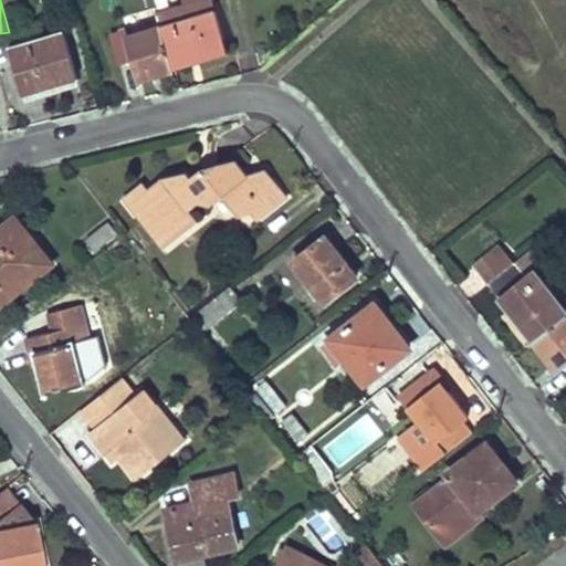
[(154,0),(163,28),(171,58),(195,52),(197,61),(230,51),(215,0),(188,0),(190,6),(173,11),(168,0),(154,0)]
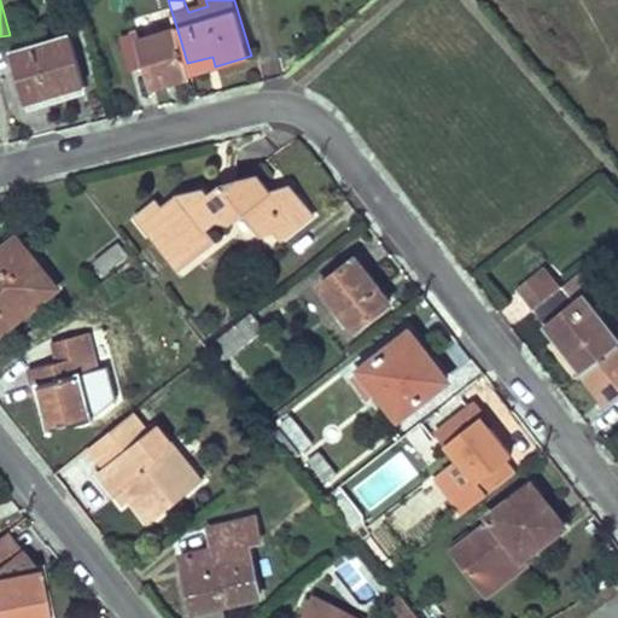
[(147,65),(151,80),(170,75),(172,82),(192,77),(191,73),(187,63),(178,30),(140,40),(138,33),(121,39),(130,70),(147,65)]
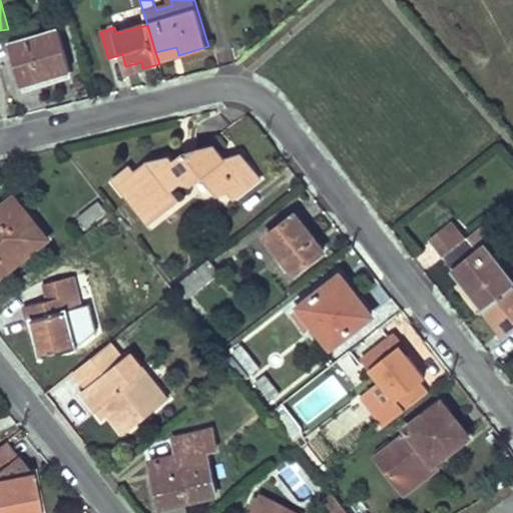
[(9,43),(19,74),(66,61),(57,30),(9,43)]
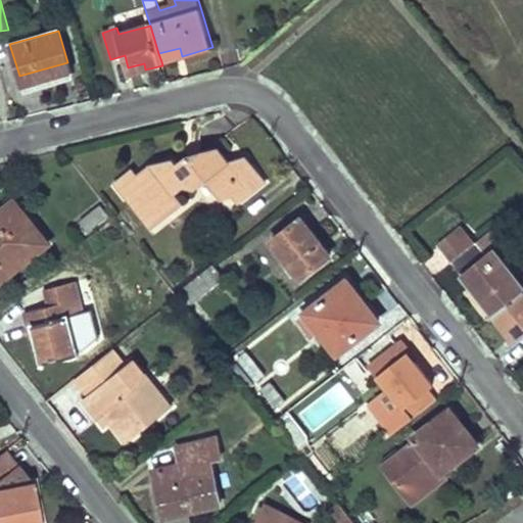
[(158,53),(161,61),(182,56),(180,48),(158,53)]
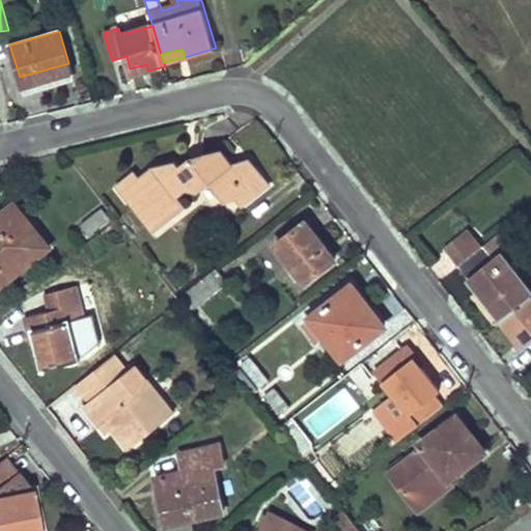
[(68,63),(20,77),(23,89),(73,75),(68,63)]
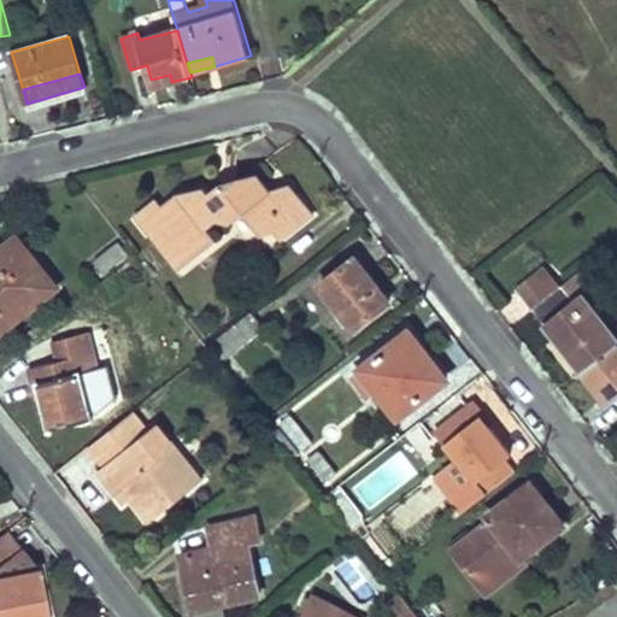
[(170,75),(151,80),(153,87),(171,82),(170,75)]
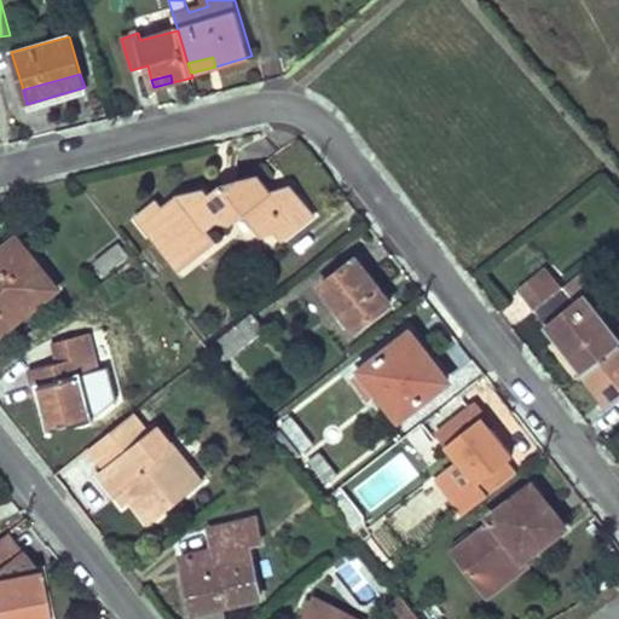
[(157,200),(136,215),(179,271),(217,242),(207,230),(218,223),(229,224),(243,213),(262,237),(275,235),(281,242),(313,217),(289,186),(270,192),(258,177),(223,185),(209,195),(204,189),(179,195),(162,207),(157,200)]
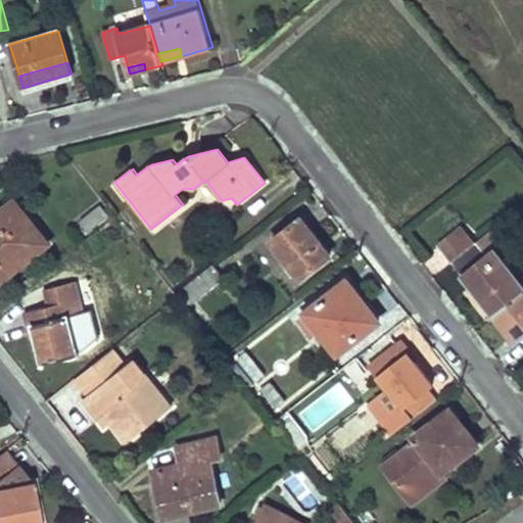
[(14,203),(0,214),(0,281),(47,244),(14,203)]
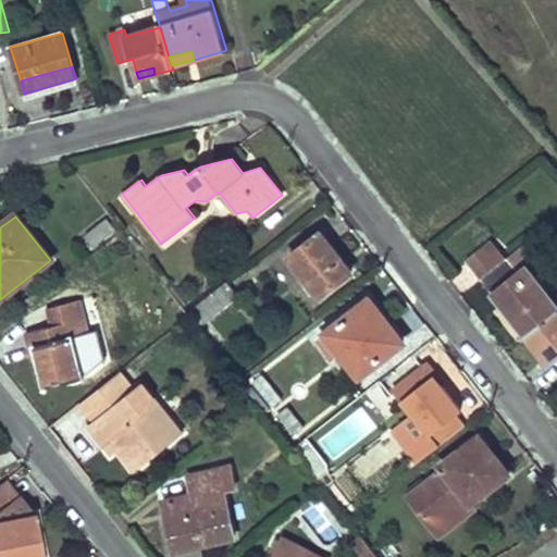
[(106,220),(89,233),(98,244),(114,231),(106,220)]
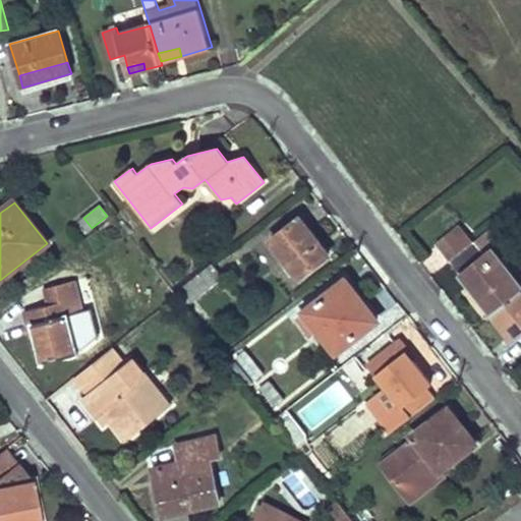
[(299,219),(271,240),(300,277),(328,255),(299,219)]
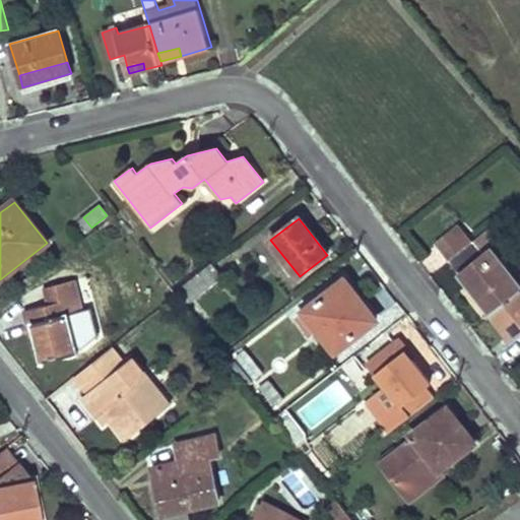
[(441,248),(450,260),(474,243),(465,231),(441,248)]
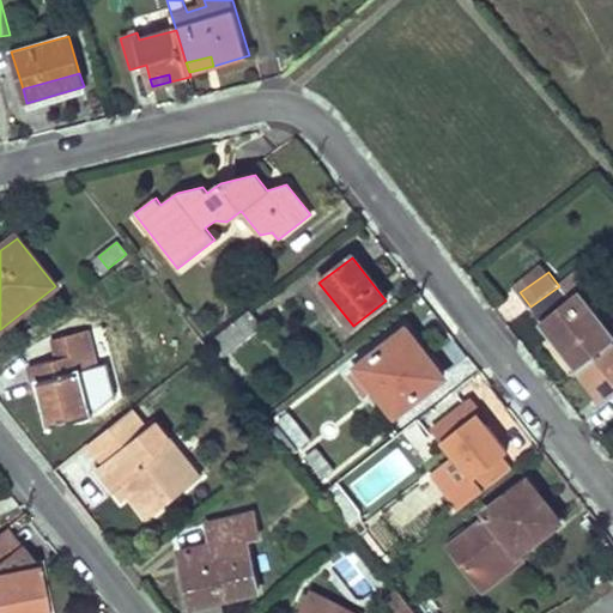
[(554,338),(578,368),(612,340),(612,333),(578,290),(568,297),(559,286),(530,307),(541,322),(547,317),(559,333),(554,338)]
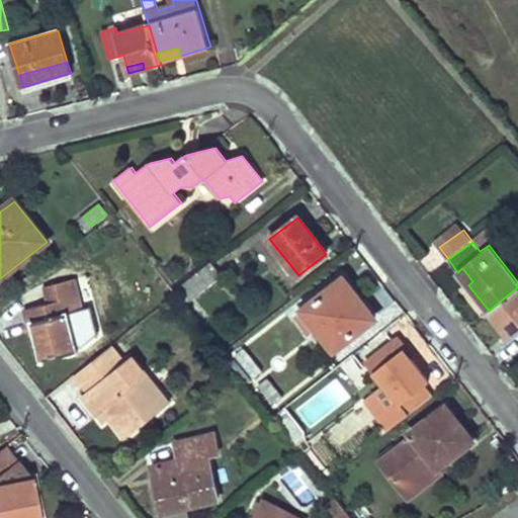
[(462,268),(457,272),(468,285),(472,281),(462,268)]
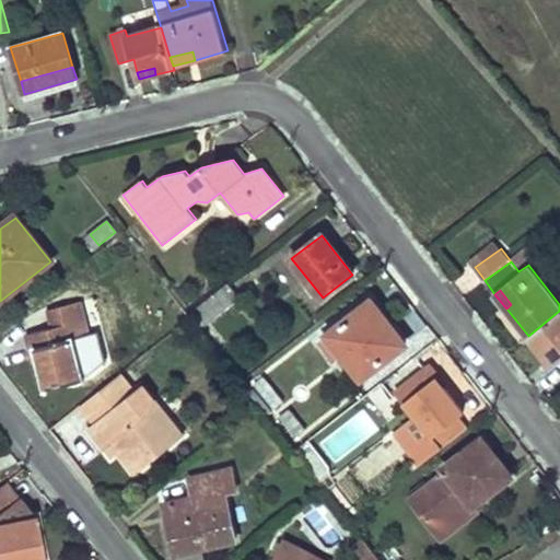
[(216,295),(191,314),(200,327),(225,308),(216,295)]
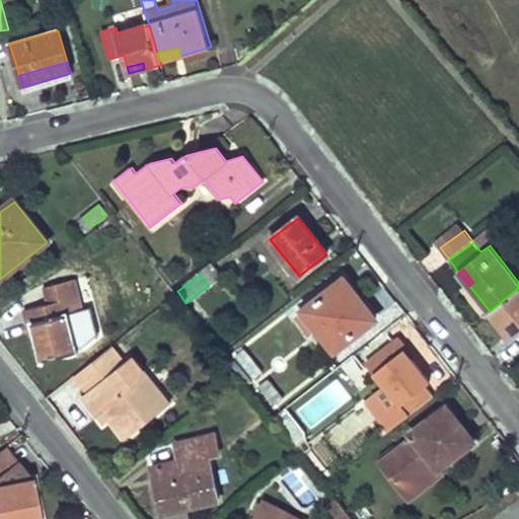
[(344,278),(337,283),(344,291),(350,286),(344,278)]
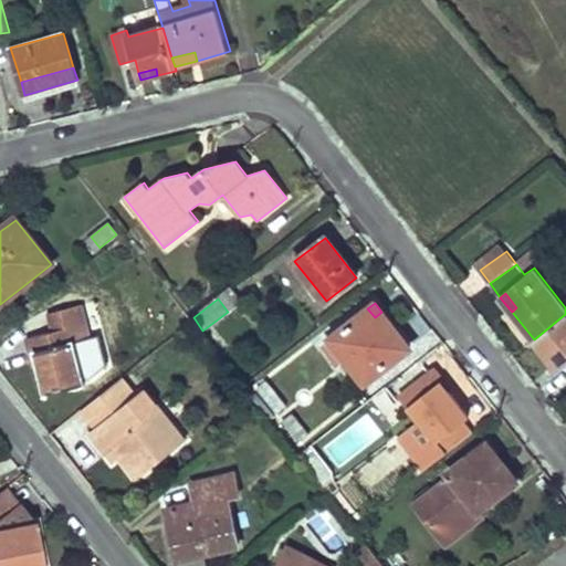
[(82,385),(73,347),(70,336),(85,332),(80,306),(50,313),(54,332),(32,338),(46,395),(82,385)]
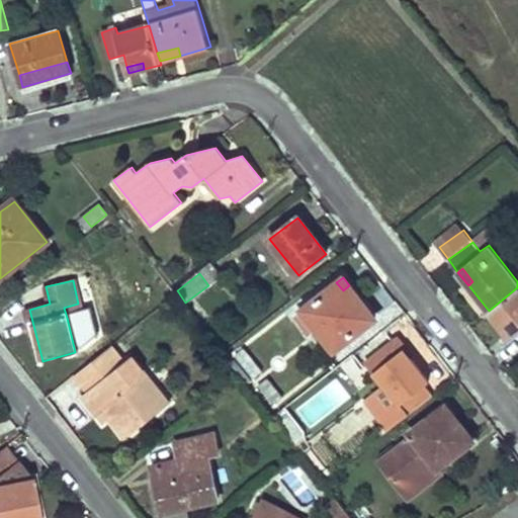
[(336,282),(296,315),(313,335),(319,330),(336,350),(375,319),(349,285),(343,290),(336,282)]
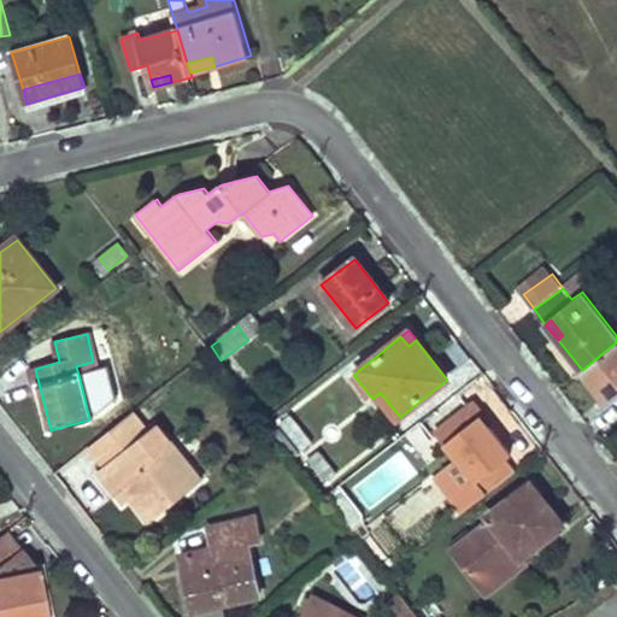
[(616,342),(582,370),(600,394),(611,387),(616,397),(616,342)]
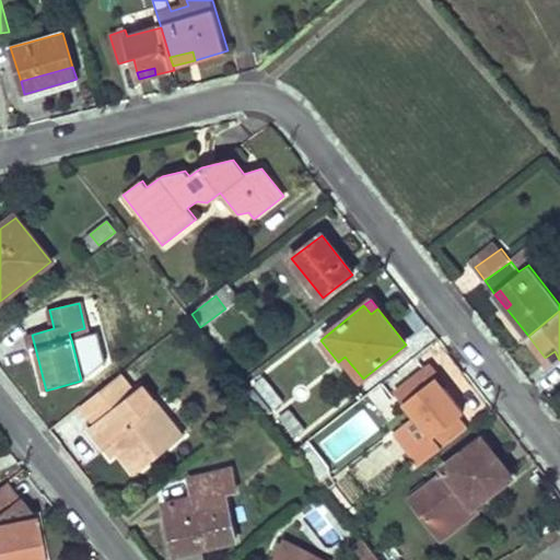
[(84,328),(69,333),(72,343),(88,340),(84,328)]
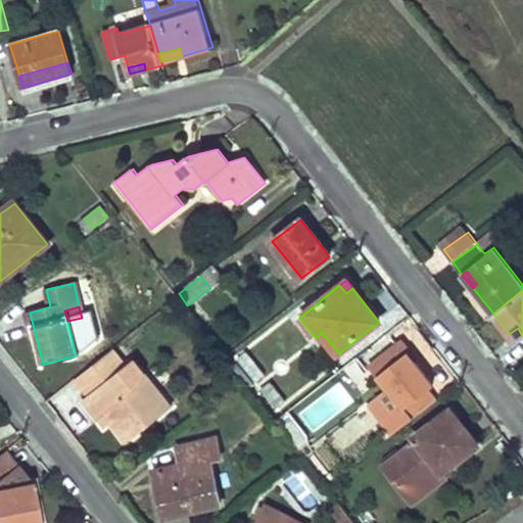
[(522,336),(518,328),(509,334),(516,343),(522,338),(522,336)]
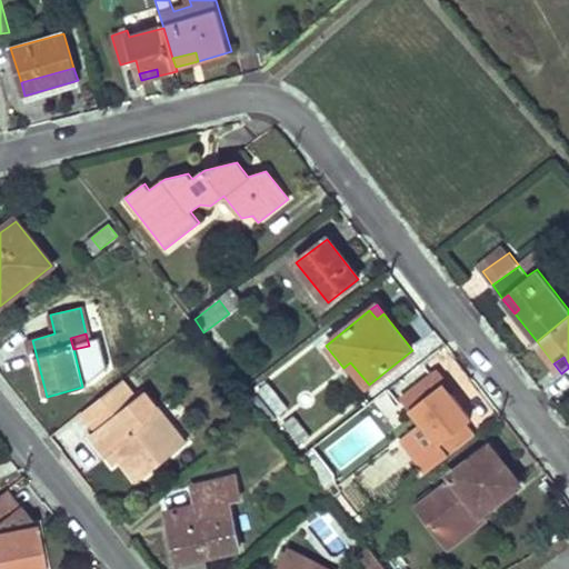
[(405,397),(417,413),(436,438),(439,441),(469,419),(433,375),(405,397)]
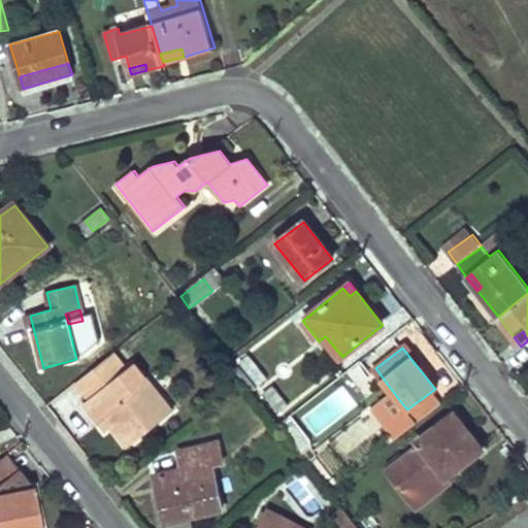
[(101,426),(104,424),(109,421),(113,427),(129,446),(174,411),(163,395),(153,402),(143,390),(147,377),(136,363),(129,369),(114,351),(77,381),(91,398),(85,403),(101,426)]
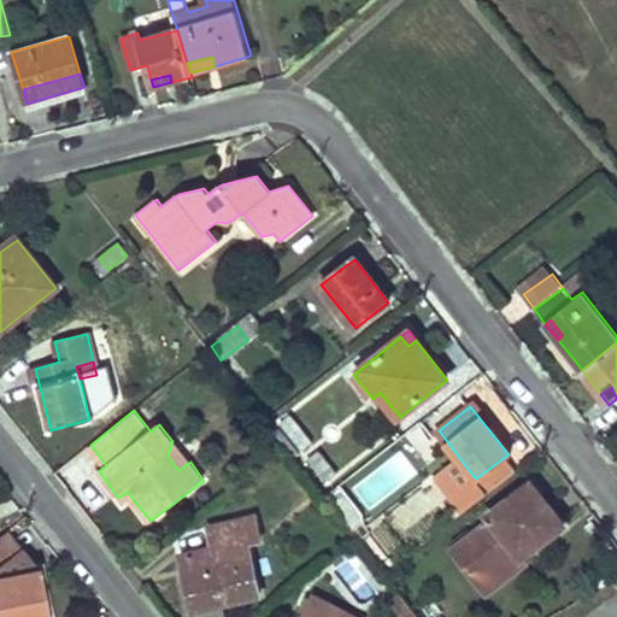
[(292,417),(282,423),(304,451),(312,444),(292,417)]
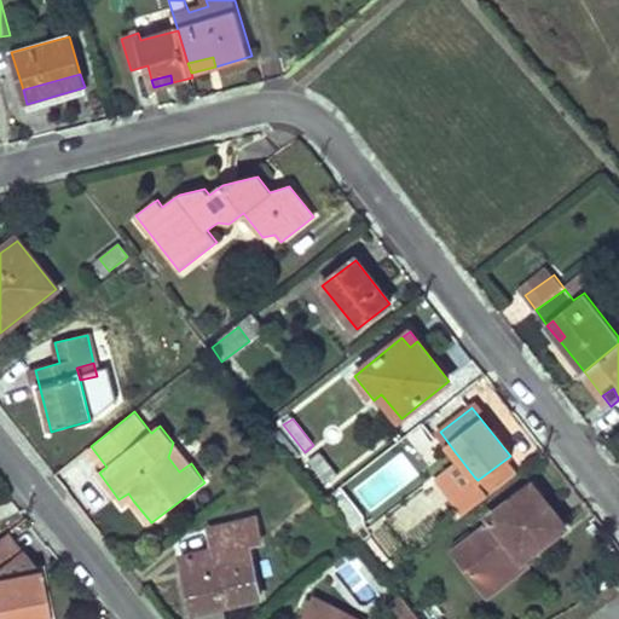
[(453,450),(445,456),(466,482),(474,476),(453,450)]
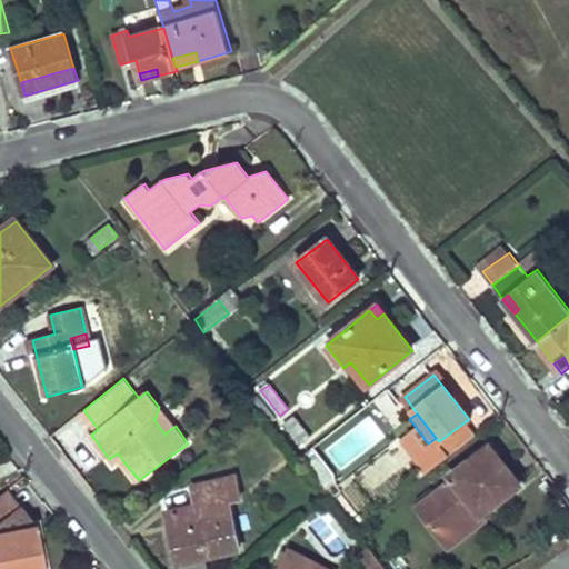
[(293,417),(285,423),(301,445),(310,438),(293,417)]
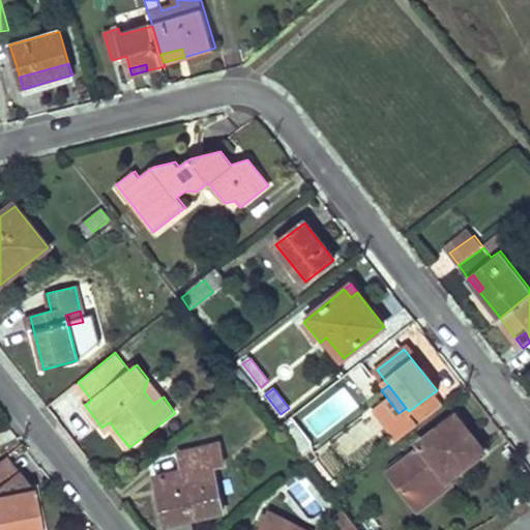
[(390,473),(413,501),(446,475),(449,479),(486,452),(457,414),(419,442),(422,447),(390,473)]
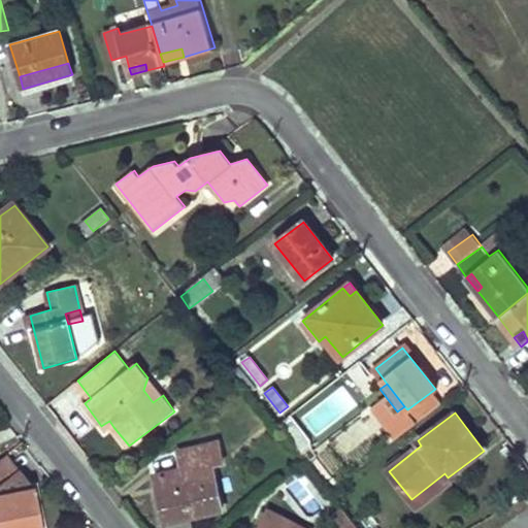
[(109,421),(104,424),(108,430),(113,427),(109,421)]
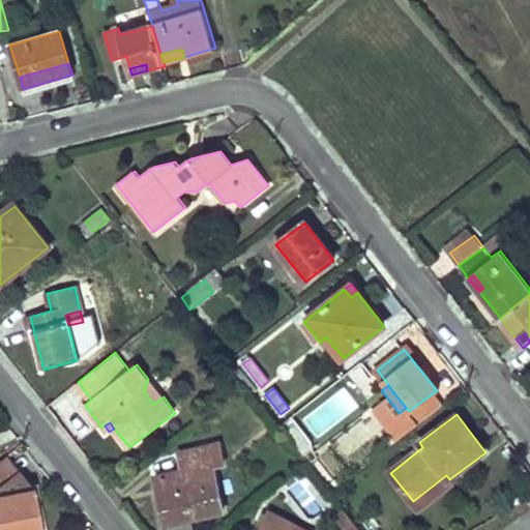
[(295,422),(286,429),(296,441),(304,435),(295,422)]
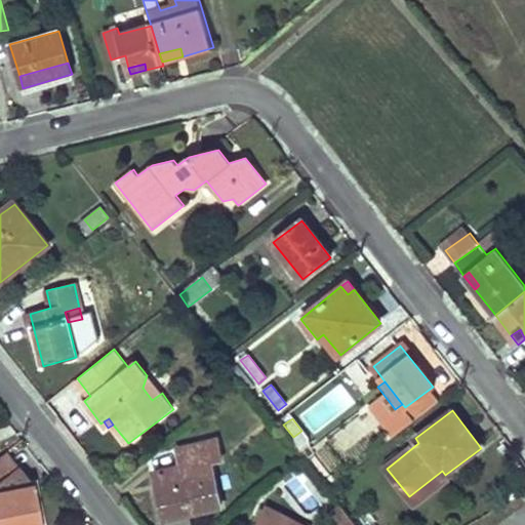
[(154,472),(164,519),(220,507),(211,463),(221,460),(216,440),(176,449),(179,467),(154,472)]
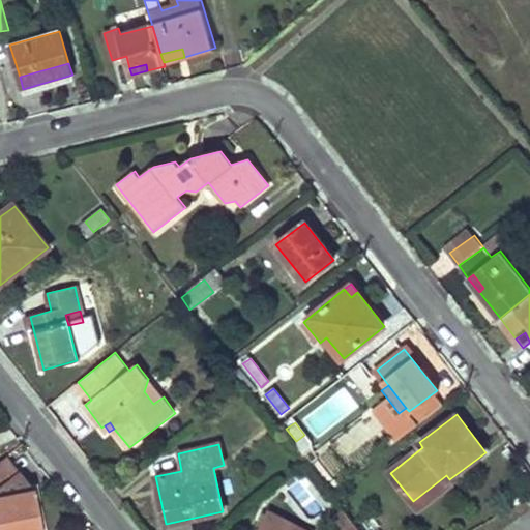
[(17,473),(4,457),(0,459),(0,463),(10,478),(17,473)]
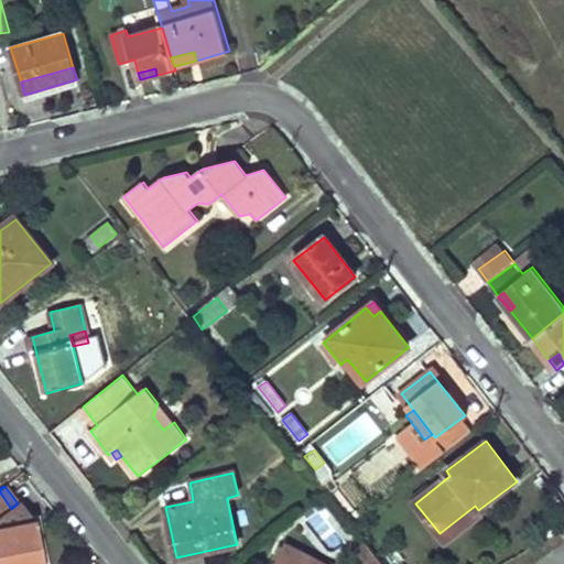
[(353,490),(345,495),(356,510),(364,506),(353,490)]
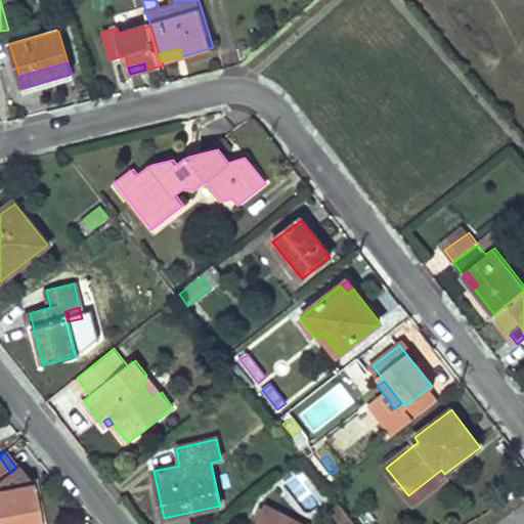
[(10,473),(0,457),(0,523),(38,523),(31,484),(29,485),(16,468),(10,473)]
